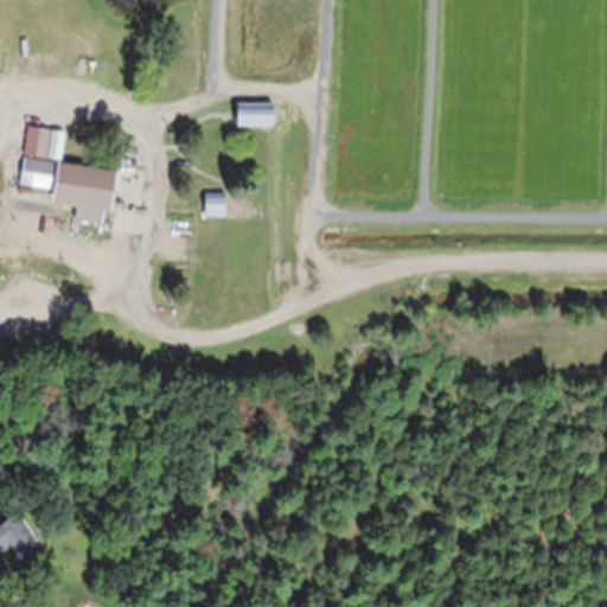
[(12,11),(7,11),(4,7),(4,1),(5,0),(14,0),(17,1),(17,7),(12,11)]
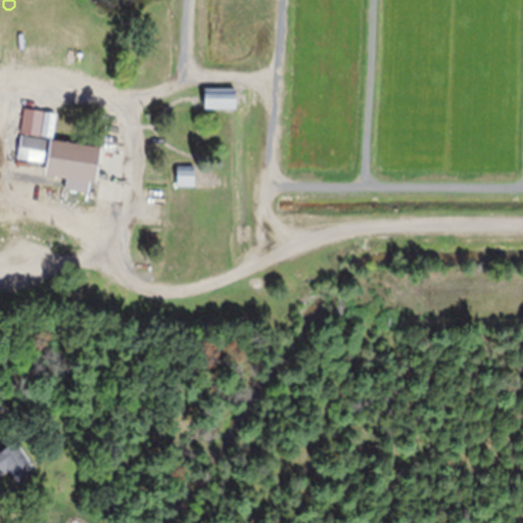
[(203,95),(203,87),(235,87),(235,92),(235,106),(225,106),(203,106),(203,101),(203,95)]
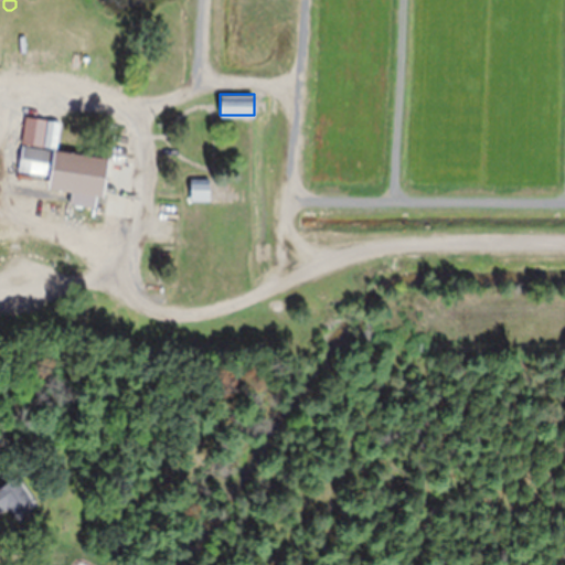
[(27,114),(48,117),(46,123),(43,146),(24,142),(21,141),(25,114),(27,114)]
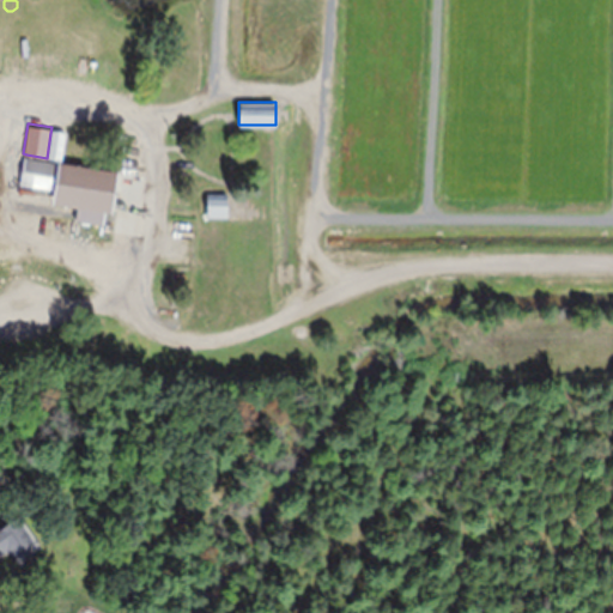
[(65,131),(66,131),(61,159),(48,157),(52,133),(53,129),(65,131)]
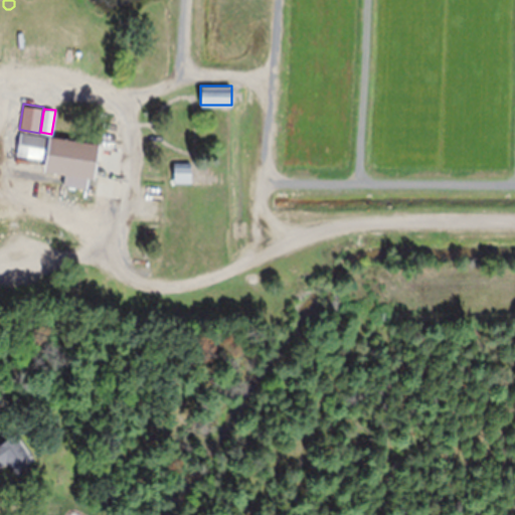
[(97,160),(94,178),(89,177),(87,187),(63,184),(64,174),(44,171),(45,159),(17,155),(20,131),(22,131),(100,143),(97,160)]
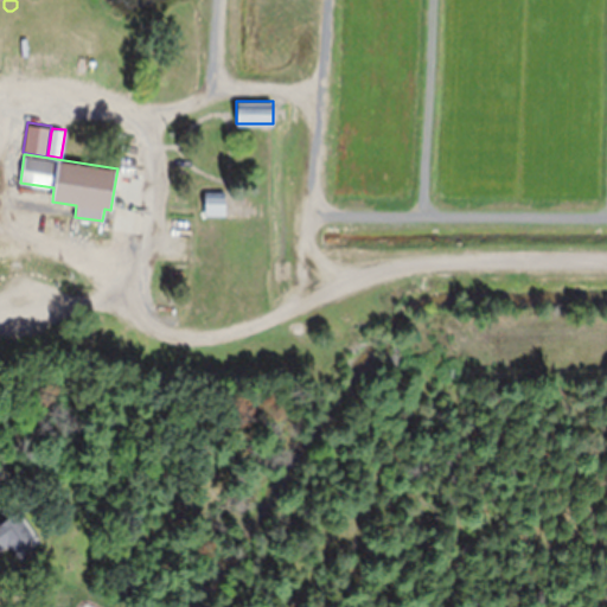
[(225,191),(225,213),(217,213),(204,213),(204,191),(225,191)]
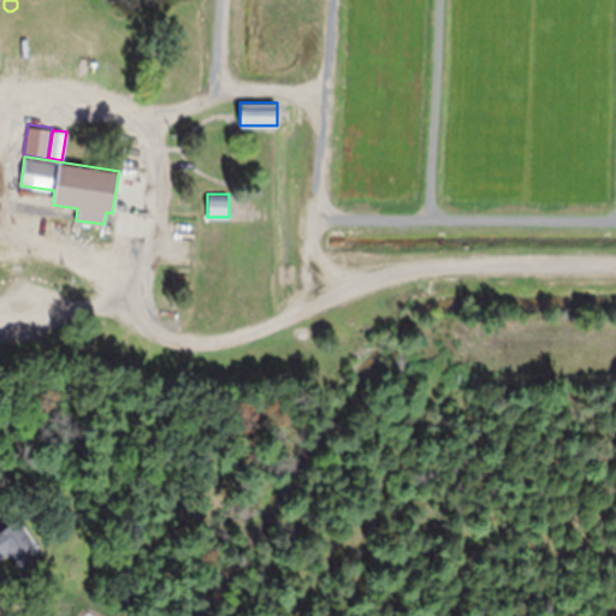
[(0,526),(1,528),(16,519),(18,521),(39,550),(30,556),(31,558),(18,567),(7,551),(0,556),(0,526)]
